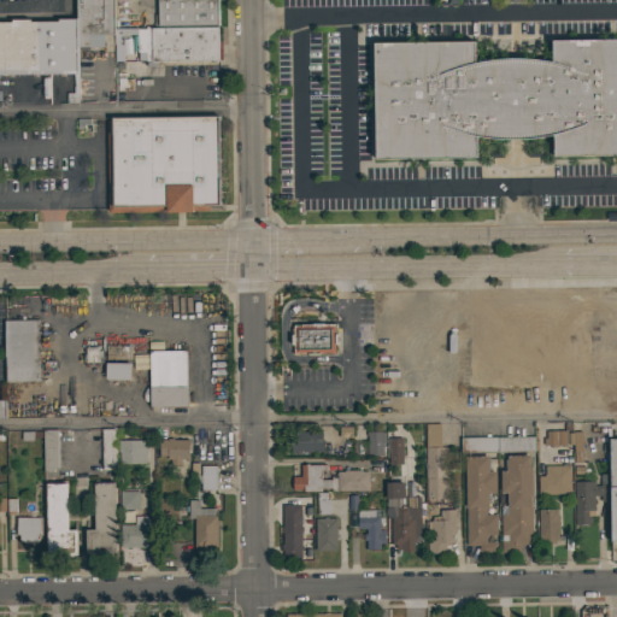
[(112,36),(103,36),(103,48),(88,50),(88,48),(75,48),(75,21),(75,0),(112,0),(112,30),(112,36)]
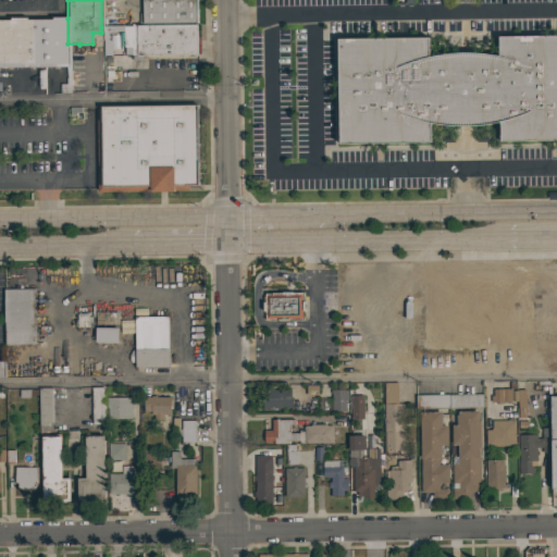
[(194,0),(195,1),(195,25),(139,26),(139,0),(194,0)]
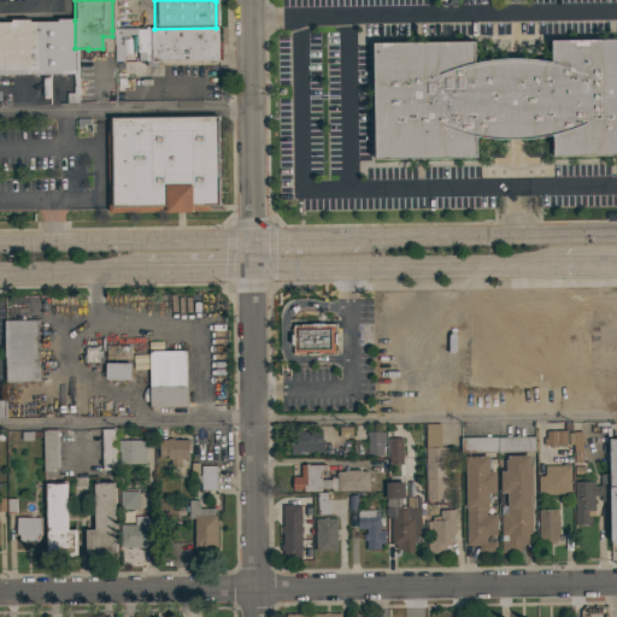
[(0,23),(10,23),(10,22),(28,21),(28,23),(57,23),(57,21),(75,21),(75,48),(76,98),(71,98),(71,75),(0,76),(0,23)]
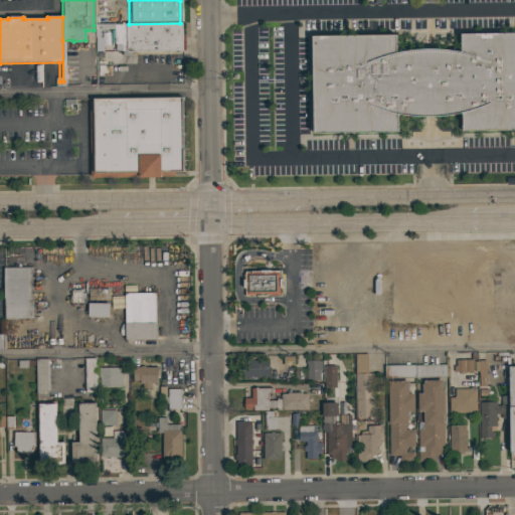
[(94,25),(129,24),(180,23),(181,35),(183,35),(184,51),(181,51),(130,52),(130,56),(122,57),(122,53),(120,53),(120,51),(114,51),(113,29),(94,30),(94,25)]
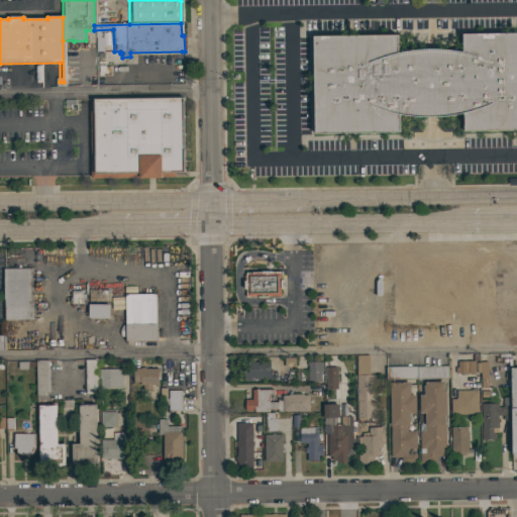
[(398,33),(399,52),(408,49),(423,48),(438,48),(453,49),(462,50),(462,33),(516,31),(516,130),(463,131),(463,112),(451,115),(442,116),(427,117),(421,116),(399,113),(399,131),(315,133),(313,35),(398,33)]
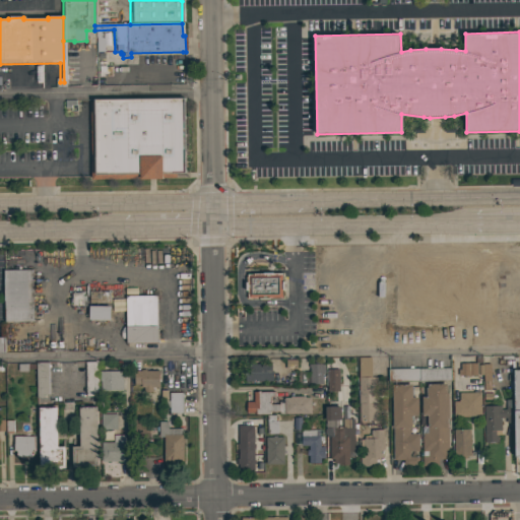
[(185,98),(186,172),(176,173),(176,178),(90,179),(90,176),(89,102),(93,102),(93,99),(185,98)]
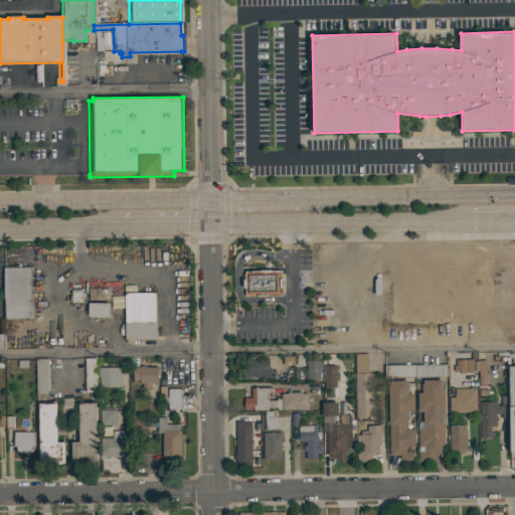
[(3,269),(31,268),(32,319),(4,320),(3,269)]
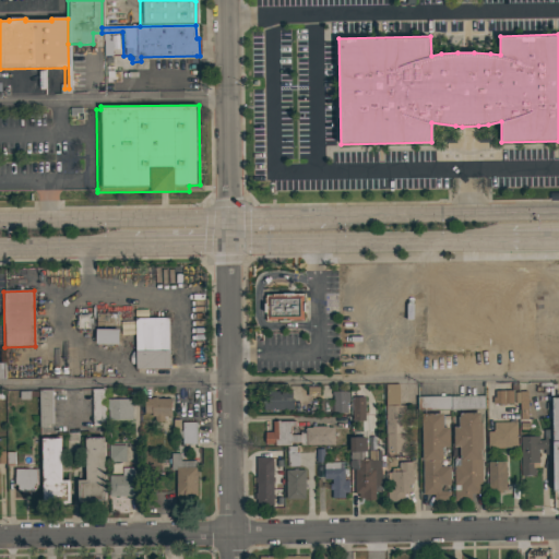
[(304,294),(304,320),(265,321),(264,294),(304,294)]
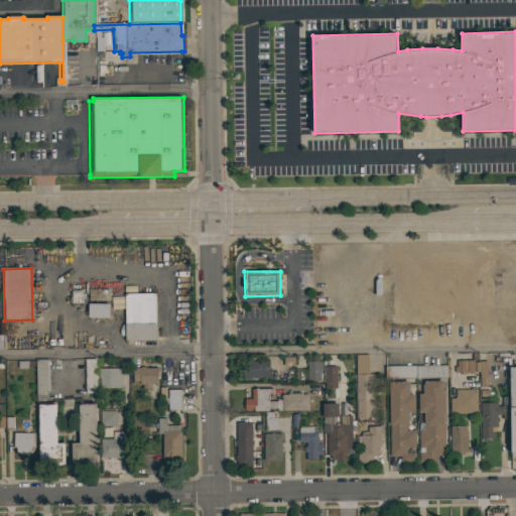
[(108,290),(108,302),(88,302),(88,290),(108,290)]
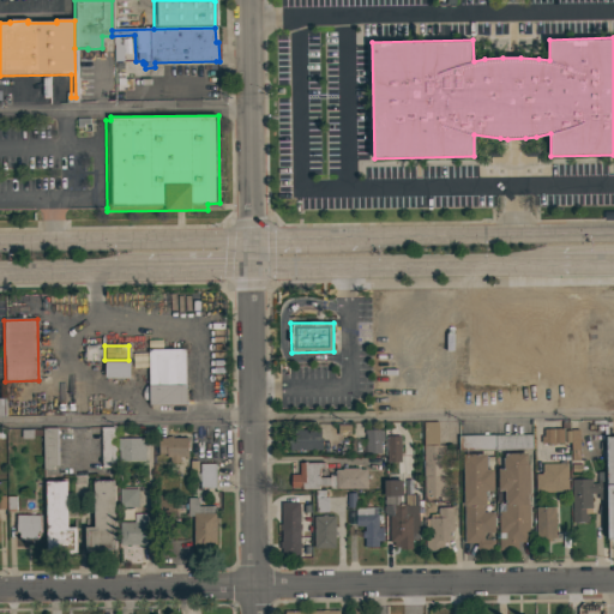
[(185,405),(149,405),(146,351),(184,350),(185,405)]
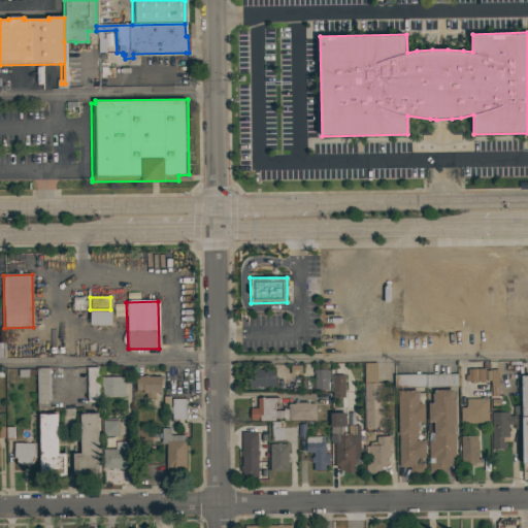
[(111,312),(110,327),(89,326),(90,311),(111,312)]
